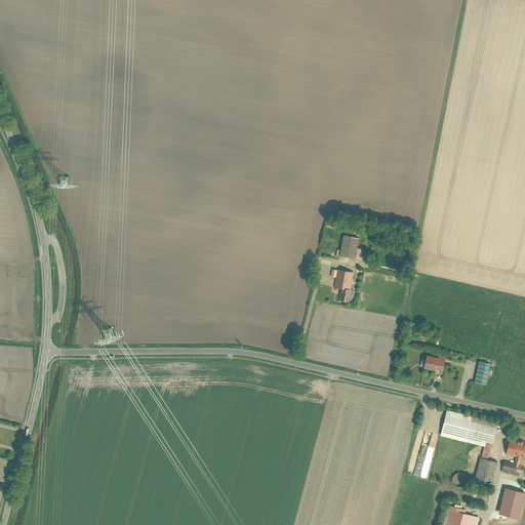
[(359,238),(344,235),(339,255),(361,259),(363,249),(357,247),(359,238)]
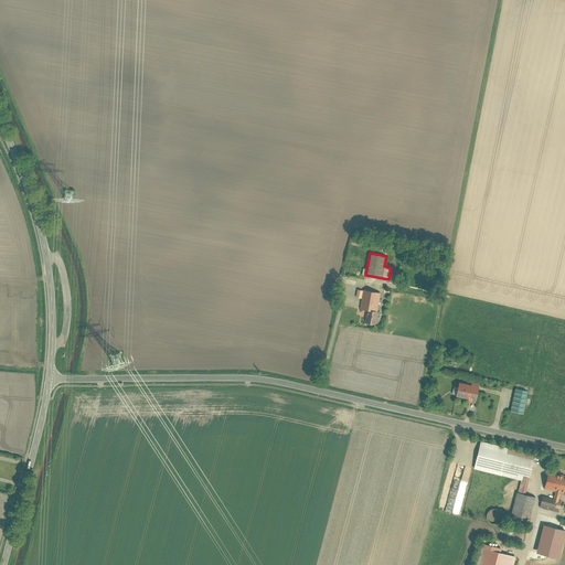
[(380,292),(363,290),(360,309),(366,310),(364,322),(375,324),(375,323),(380,324),(382,312),(376,311),(380,292)]
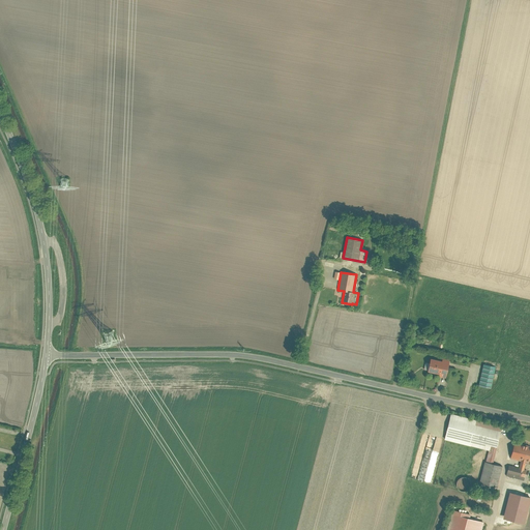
[(442,360),(431,358),(428,372),(439,374),(439,377),(446,378),(450,359),(442,358),(442,360)]
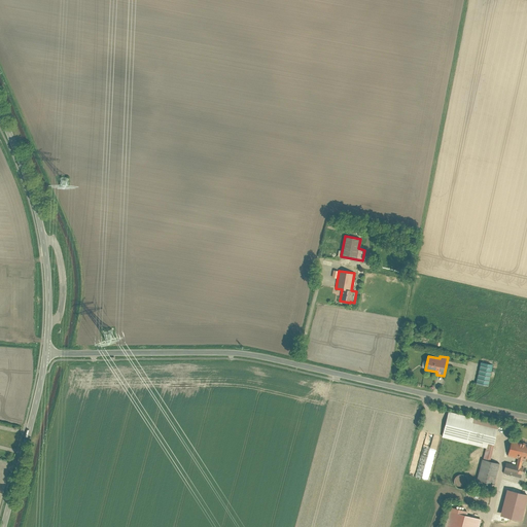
[(493,364),(481,362),(476,384),(488,386),(493,364)]
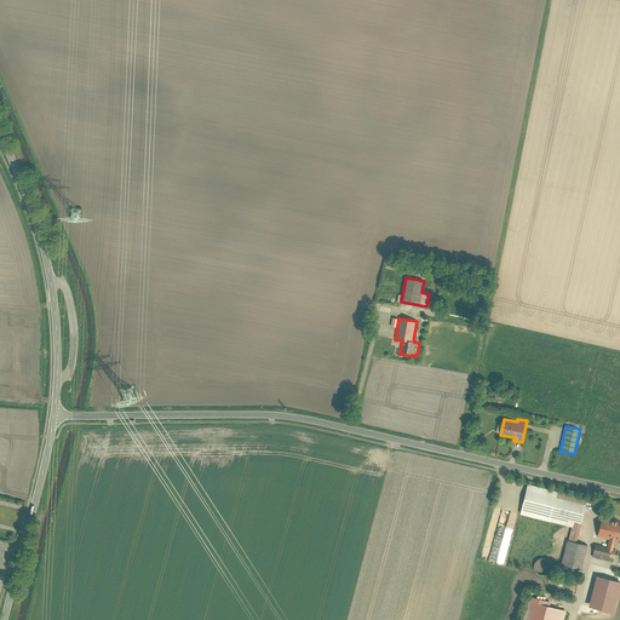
[(587,498),(527,483),(520,514),(572,527),(573,527),(574,522),(581,523),(587,498)]
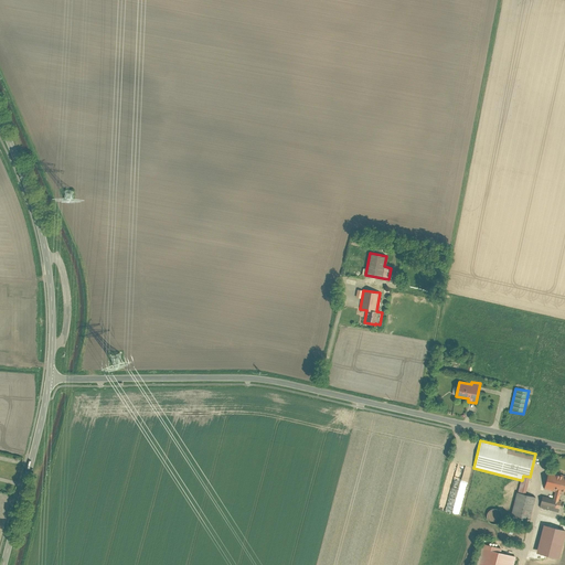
[(460,487),(452,486),(458,464),(450,462),(443,498),(456,500),(452,513),(459,514),(464,497),(458,496),(460,487)]
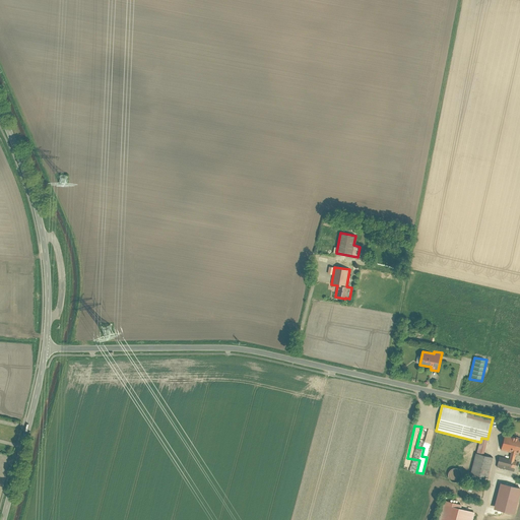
[(519,438),(519,437),(505,434),(501,450),(511,452),(509,458),(499,456),(497,467),(514,471),(516,461),(514,461),(516,451),(519,452),(519,439),(519,440),(519,438)]
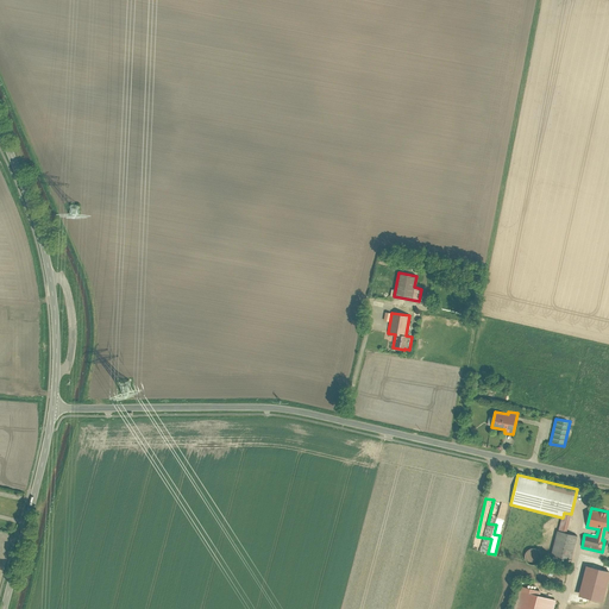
[(566,533),(571,514),(564,513),(563,518),(562,518),(558,531),(566,533)]
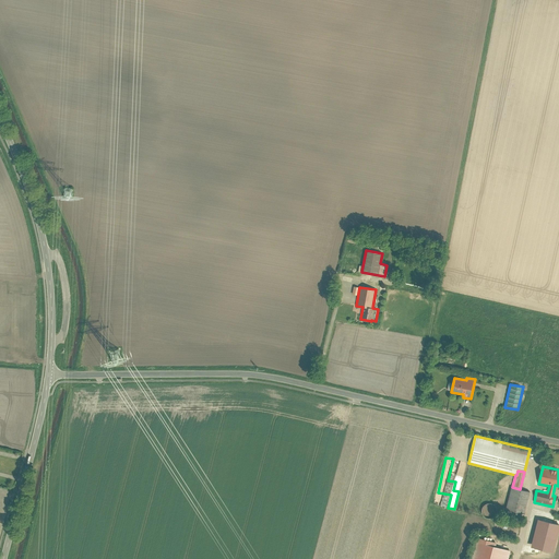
[(512,487),(511,487),(504,509),(524,514),(530,491),(520,489),(512,487)]
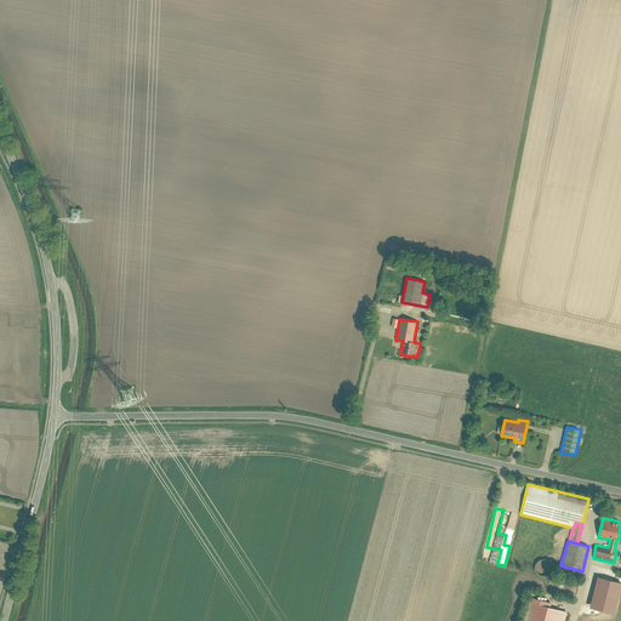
[(617,613),(620,596),(620,580),(598,576),(592,608),(617,613)]
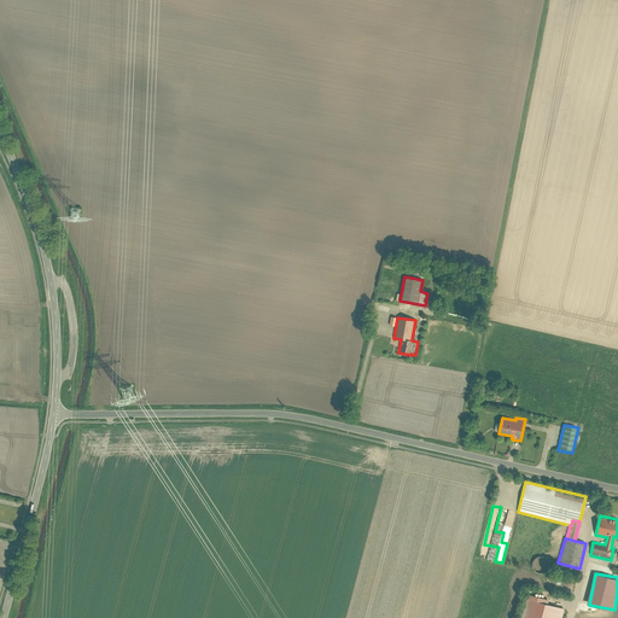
[(549,600),(526,594),(519,617),(561,617),(564,608),(548,605),(549,600)]
